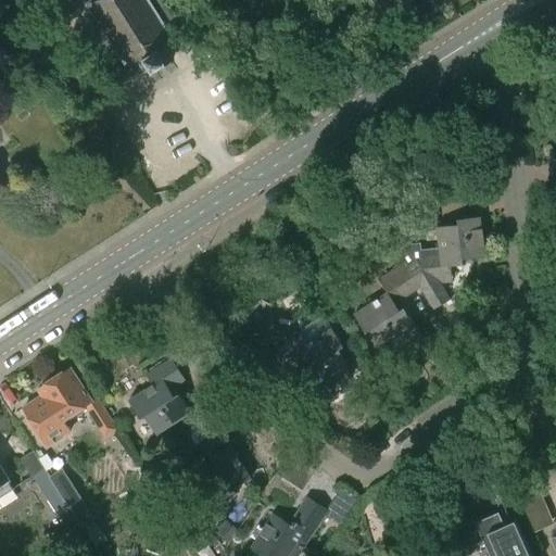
[(138,68),(136,70),(140,75),(150,70),(152,75),(172,64),(167,58),(176,51),(173,46),(172,47),(168,41),(180,34),(179,32),(174,35),(171,29),(177,17),(169,7),(160,0),(77,0),(80,4),(87,3),(89,8),(86,13),(90,20),(96,19),(98,22),(101,49),(109,60),(122,59),(126,65),(121,68),(123,72),(135,63),(138,68)]
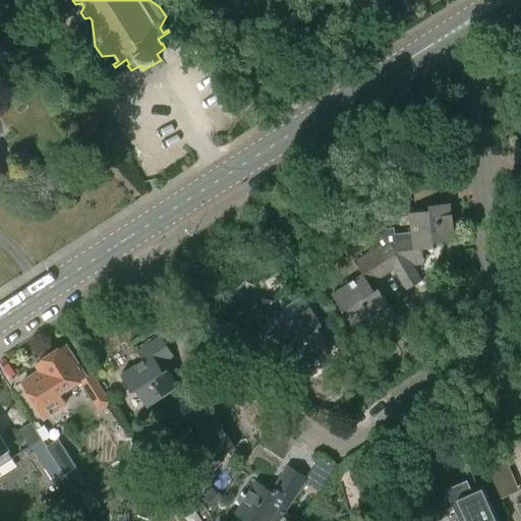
[(353,207),(357,213),(368,206),(363,198),(353,207)]
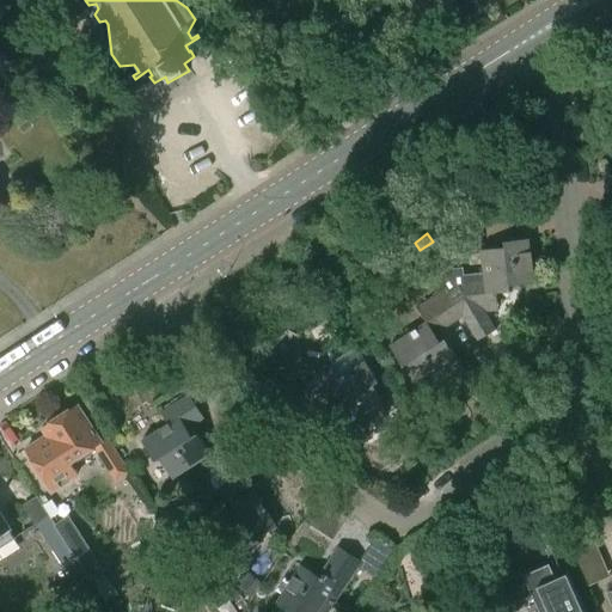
[(481,250),(484,280),(457,283),(418,307),(427,320),(391,344),(404,365),(409,361),(428,391),(465,367),(445,337),(440,340),(436,332),(461,316),(477,341),(495,329),(484,311),(497,310),(495,293),(510,292),(509,286),(532,283),(528,239),(503,242),(505,248),(481,250)]
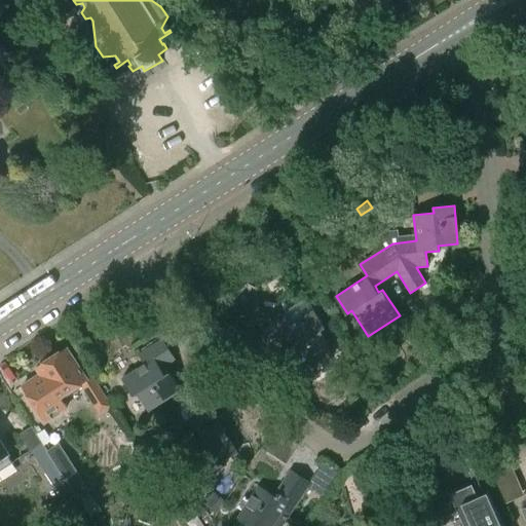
[(292,347),(289,349),(300,369),(332,348),(321,331),(326,328),(314,310),(293,324),(288,314),(262,330),(275,350),(289,342),(292,347)]
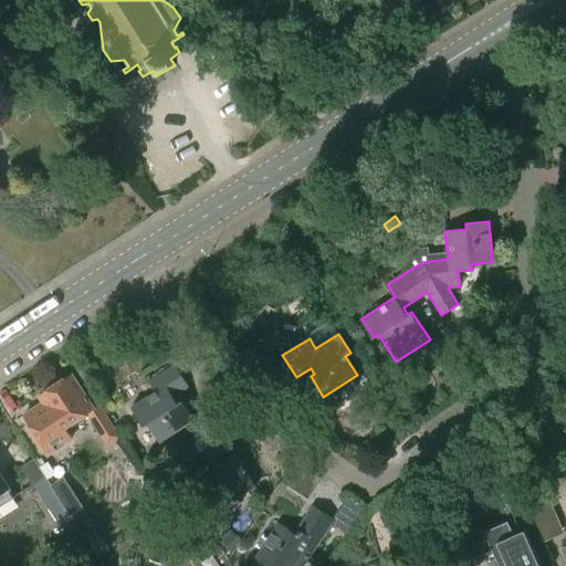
[(149,381),(156,392),(132,407),(144,427),(148,423),(160,442),(195,420),(182,400),(178,404),(174,397),(189,387),(176,365),(149,381)]
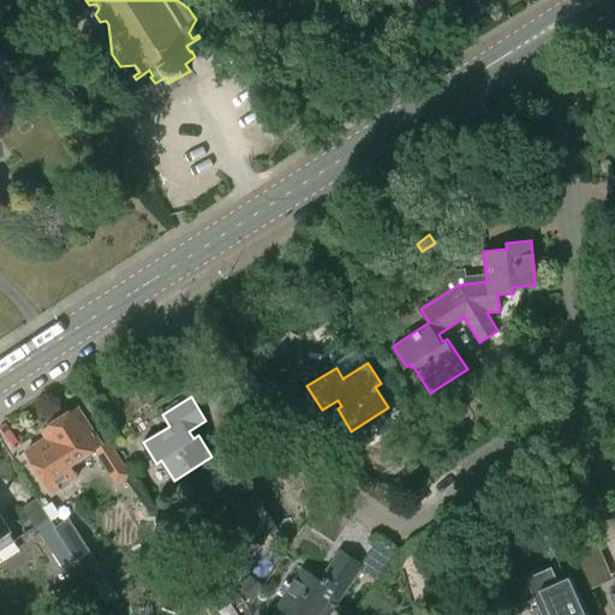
[(28,454),(52,494),(77,478),(69,467),(95,451),(117,485),(132,476),(105,433),(97,437),(81,410),(46,430),(52,440),(28,454)]
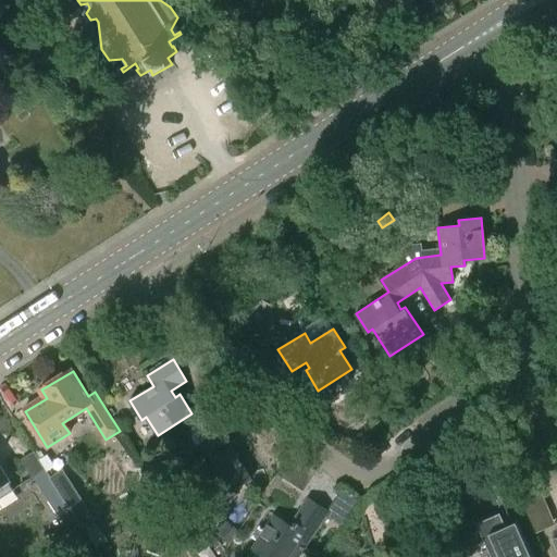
[(194,470),(212,498),(230,487),(233,492),(251,480),(230,445),(212,457),(209,452),(201,457),(188,436),(163,452),(181,479),(194,470)]
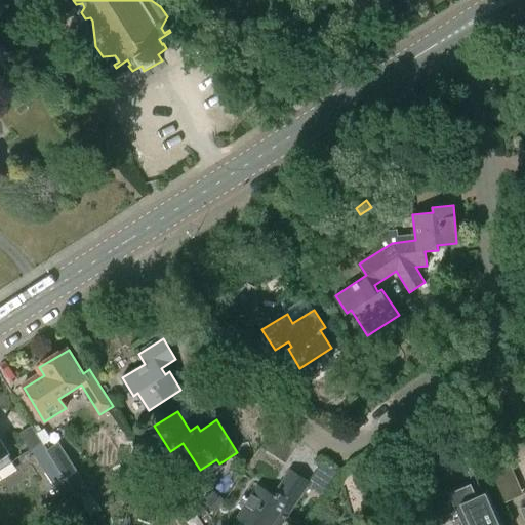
[(259,446),(268,451),(280,434),(272,429),(259,446)]
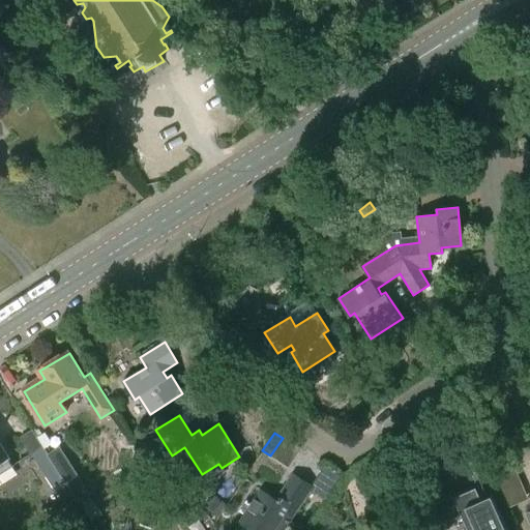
[(8,459),(9,459),(0,443),(0,474),(13,466),(8,459)]
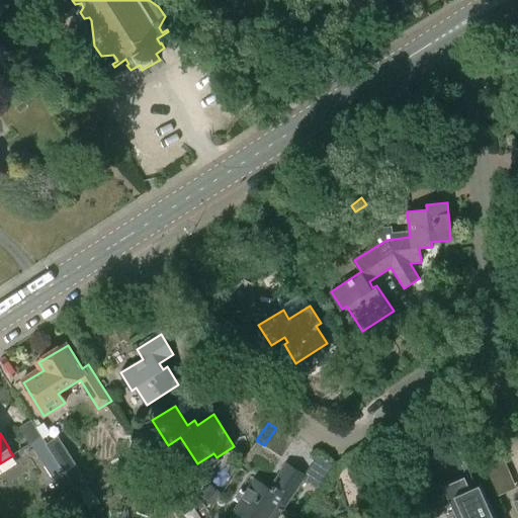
[(46,444),(75,491),(88,483),(58,436),(46,444)]
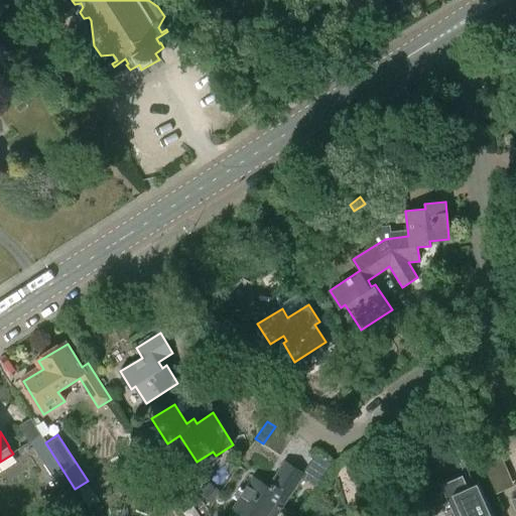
[(62,470),(45,442),(41,435),(30,442),(52,477),(62,470)]
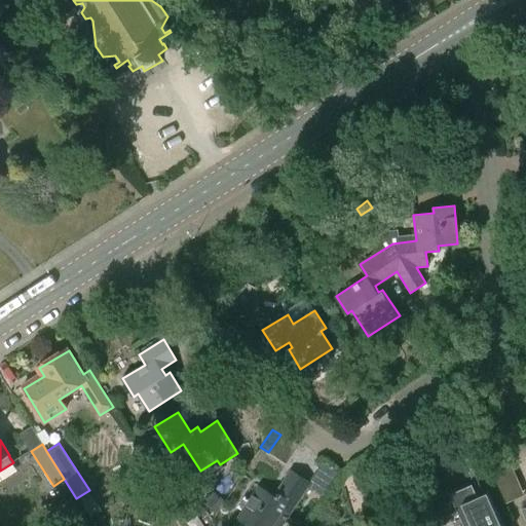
[(494,475),(498,484),(515,476),(511,467),(494,475)]
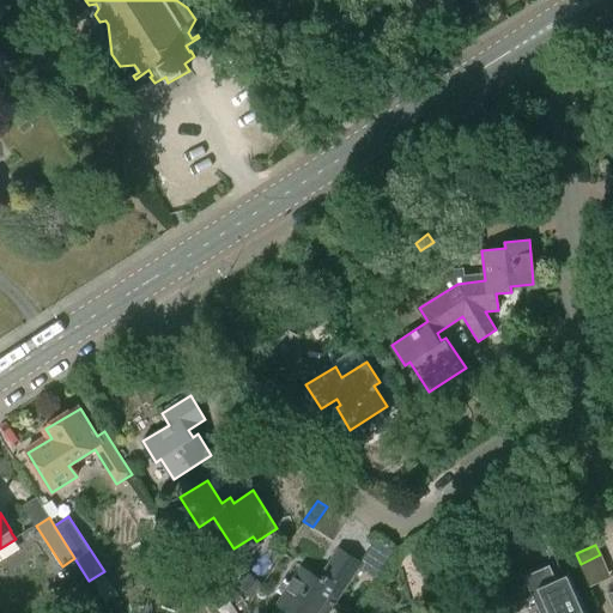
[(291,612),(301,612),(302,612),(328,612),(362,563),(339,547),(320,578),(302,566),(278,604),(291,612)]
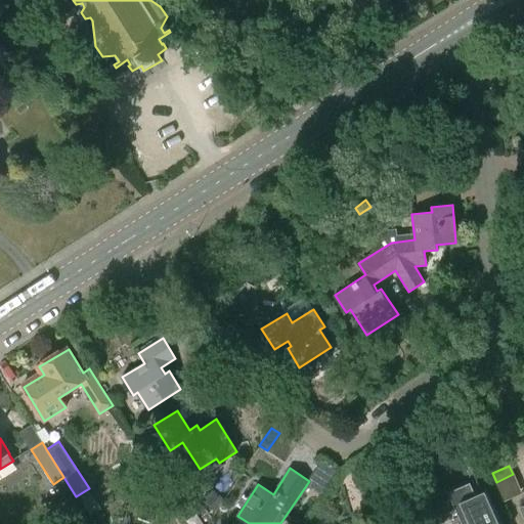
[(213,509),(223,497),(208,484),(198,495),(213,509)]
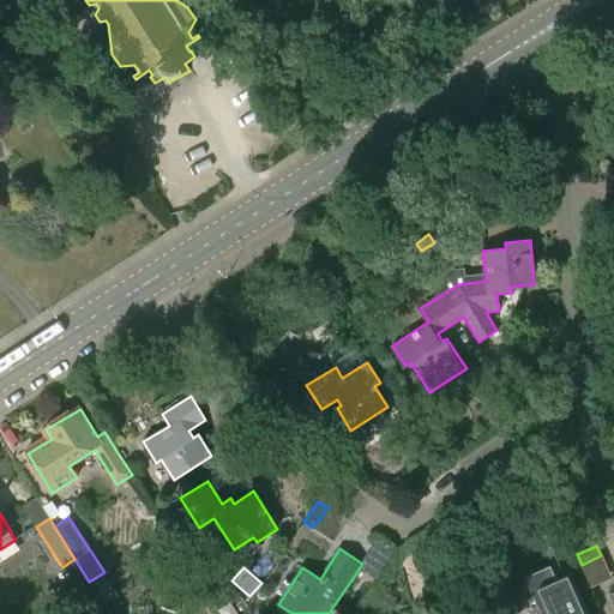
[(585,613),(569,576),(539,589),(549,613),(585,613)]
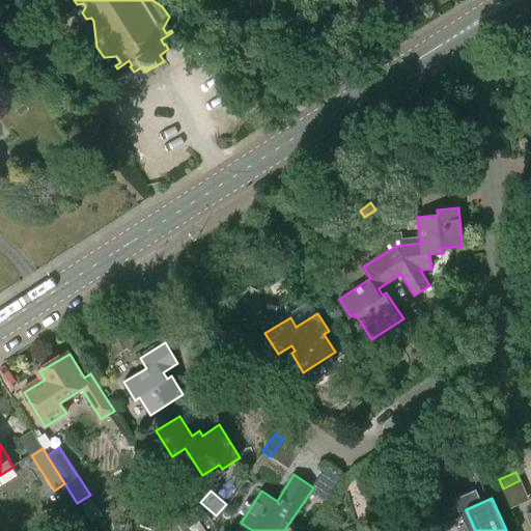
[(207,513),(190,525),(193,530),(212,530),(218,528),(207,513)]
